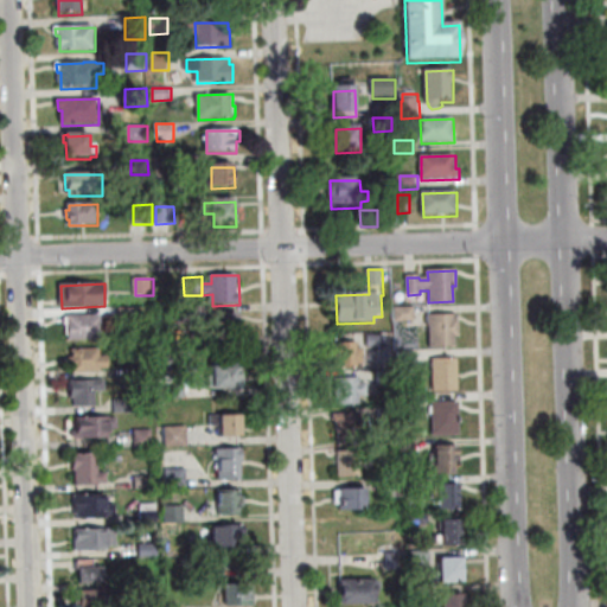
[(197,306),(197,318),(179,318),(178,306),(197,306)]
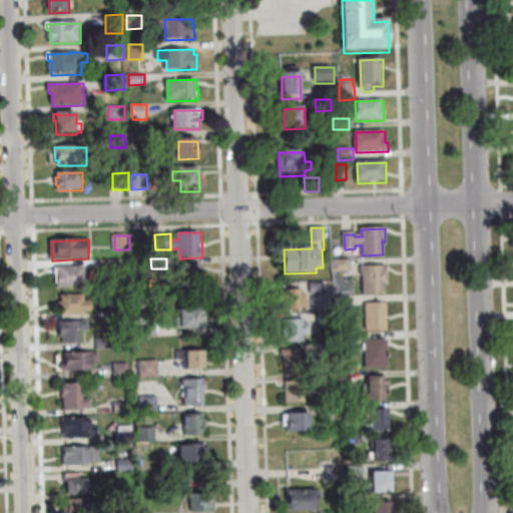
[(335,273),(334,260),(350,259),(351,272),(335,273)]
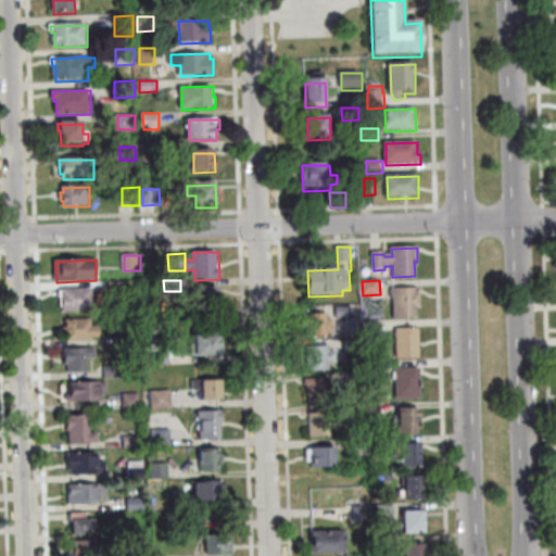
[(129,295),(111,297),(110,282),(129,282),(129,295)]
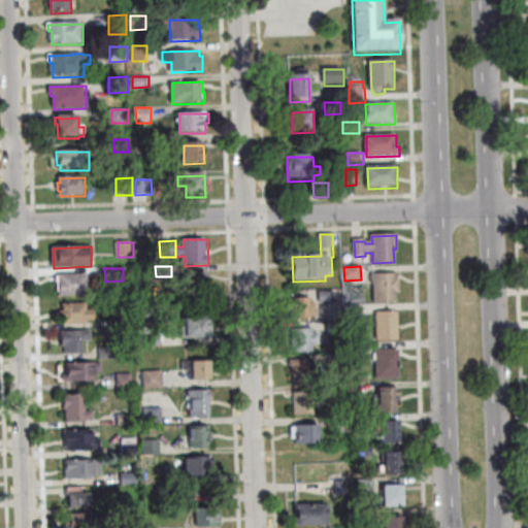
[(373,274),(395,273),(395,279),(399,279),(399,293),(396,293),(396,301),(374,301),(373,274)]
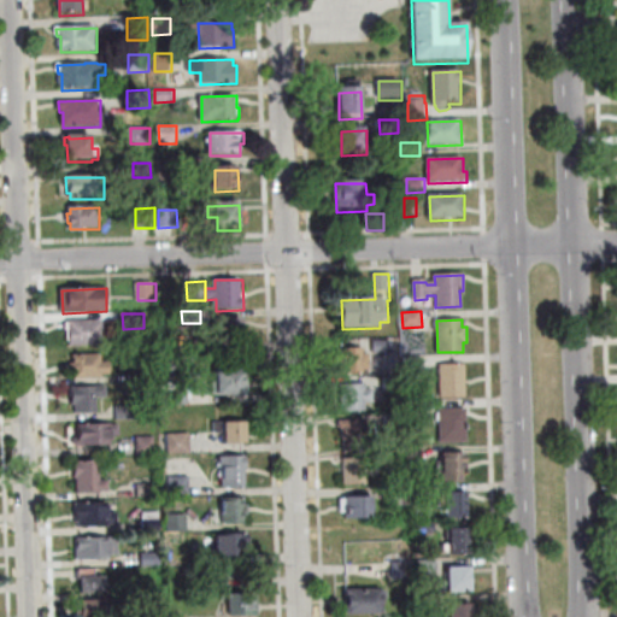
[(104,321),(105,346),(71,347),(70,322),(104,321)]
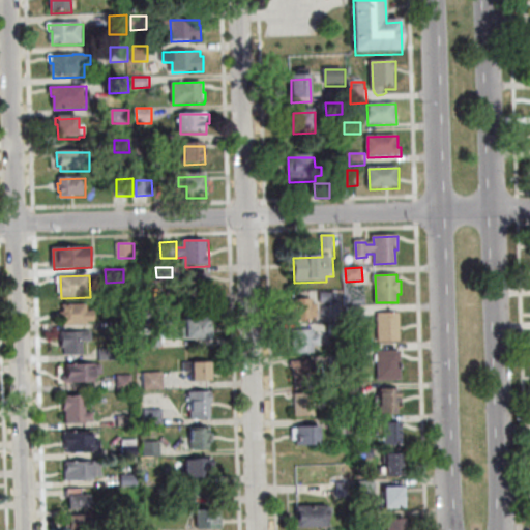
[(209,275),(209,295),(190,296),(190,294),(184,294),(184,286),(190,285),(190,276),(209,275)]
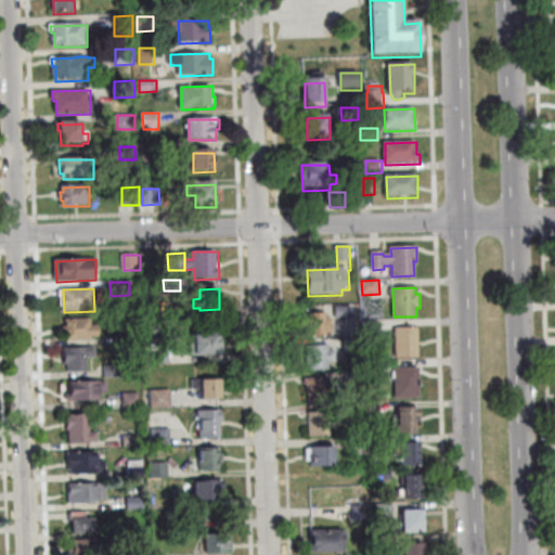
[(337,307),(351,307),(352,317),(337,317),(337,307)]
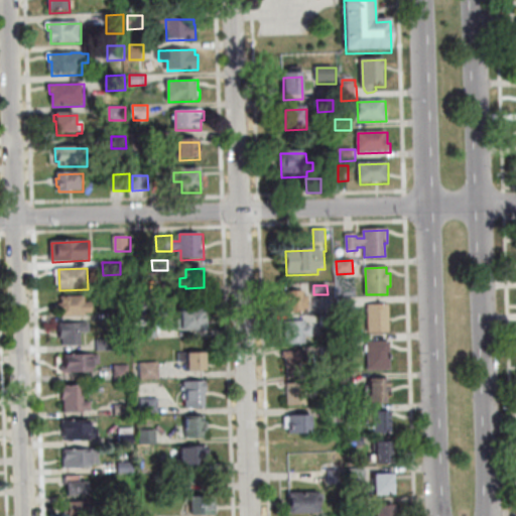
[(285,312),(284,290),(303,289),(303,296),(308,296),(308,308),(304,308),(304,311),(285,312)]
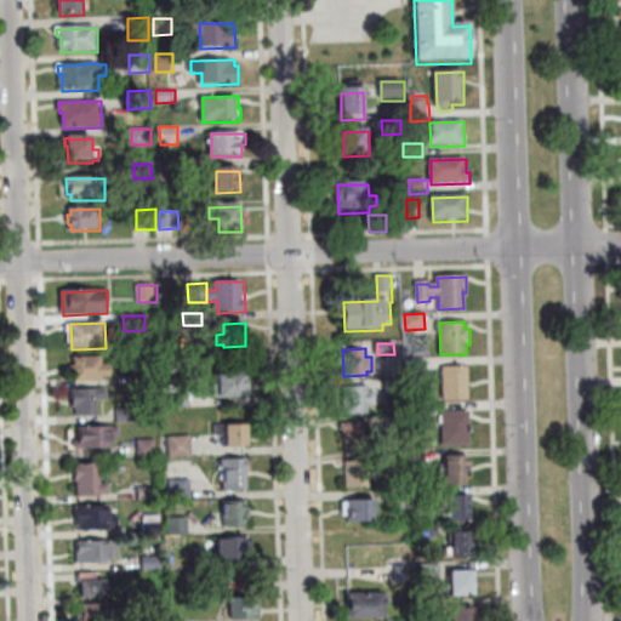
[(75,358),(103,358),(103,365),(112,365),(113,379),(104,379),(104,381),(75,382),(75,358)]
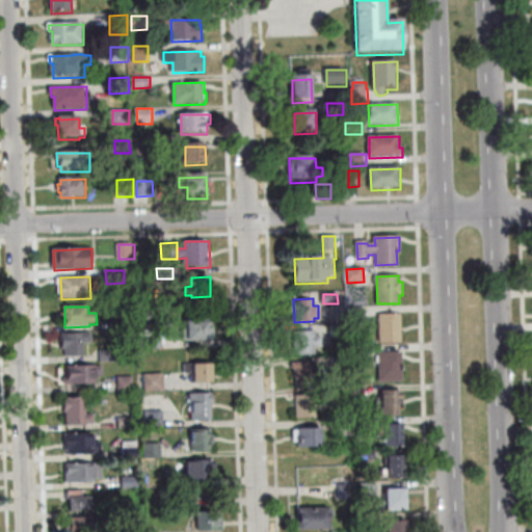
[(367,325),(350,326),(349,308),(366,308),(367,325)]
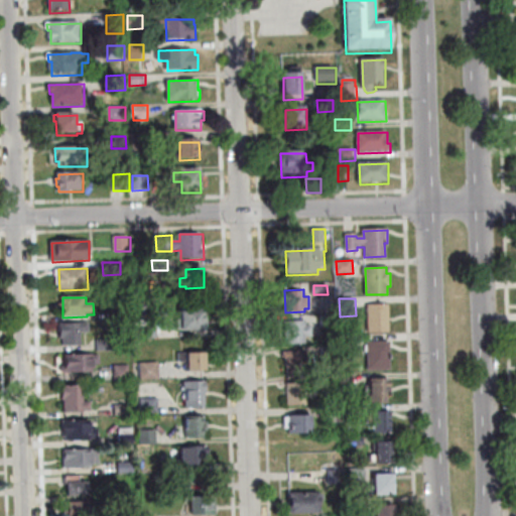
[(389,304),(390,333),(370,334),(369,305),(389,304)]
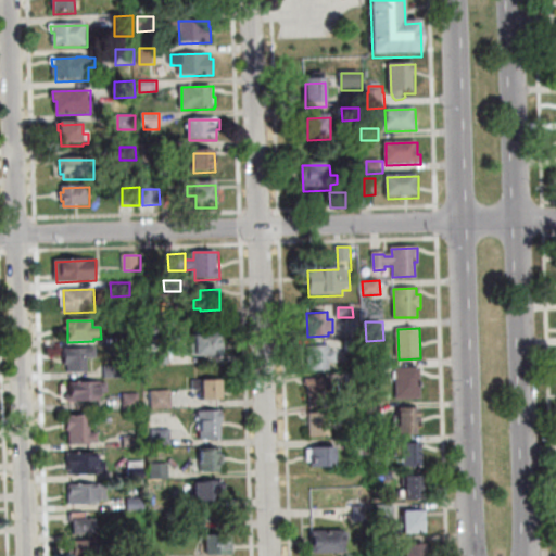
[(196,361),(196,357),(192,357),(192,346),(196,346),(194,338),(197,338),(197,335),(218,335),(218,337),(222,337),(222,359),(196,361)]
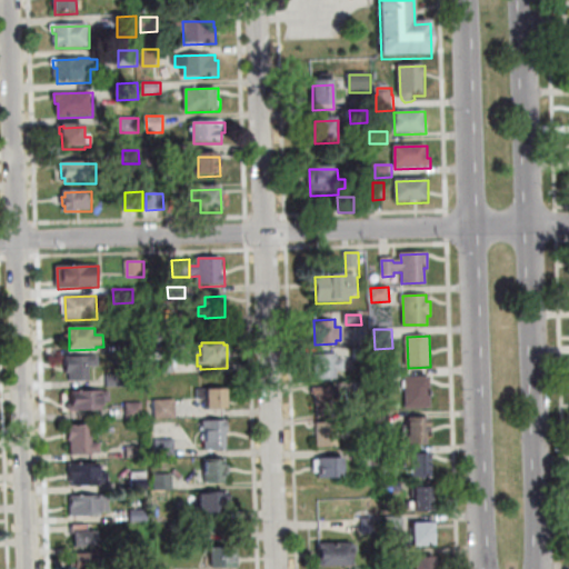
[(371,347),(372,358),(356,359),(356,347),(371,347)]
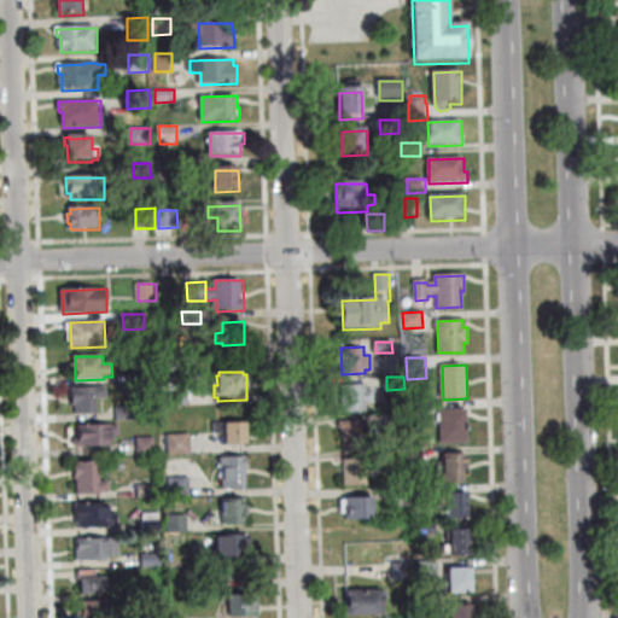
[(367,384),(367,390),(373,390),(374,402),(366,403),(366,413),(344,413),(343,384),(367,384)]
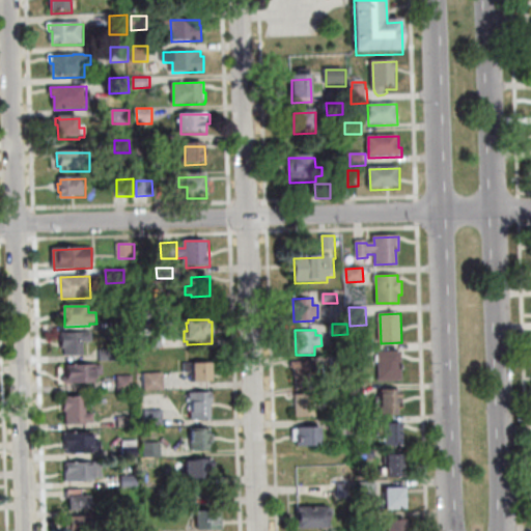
[(83,343),(84,354),(65,355),(64,351),(63,351),(62,334),(93,333),(93,343),(83,343)]
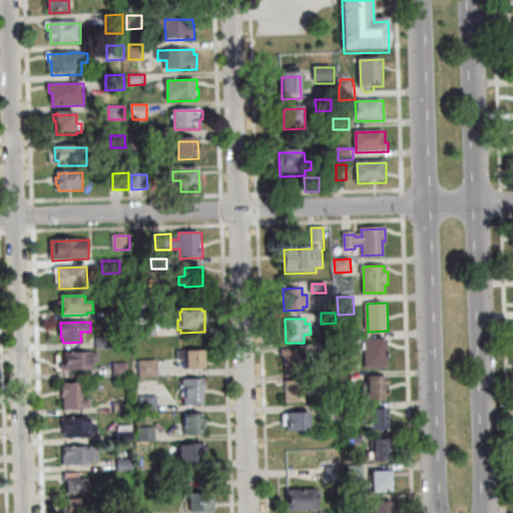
[(158,338),(144,338),(144,327),(158,326),(158,338)]
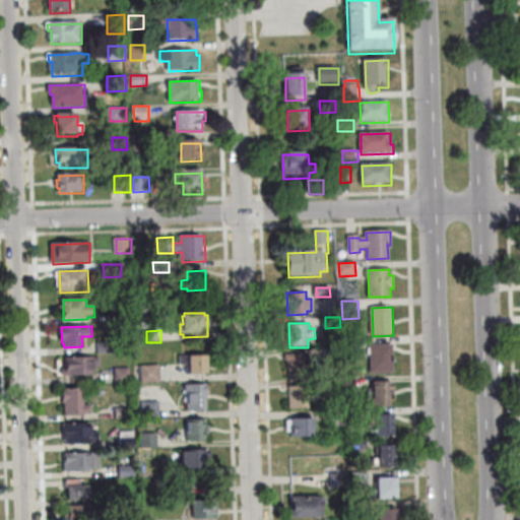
[(344,339),(359,339),(359,349),(344,350),(344,339)]
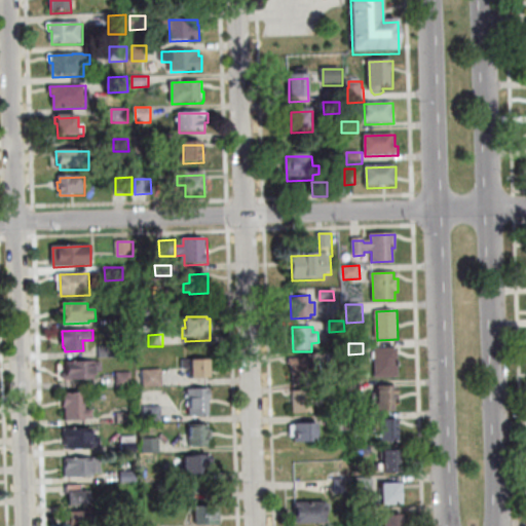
[(115,355),(101,355),(101,346),(115,346),(115,355)]
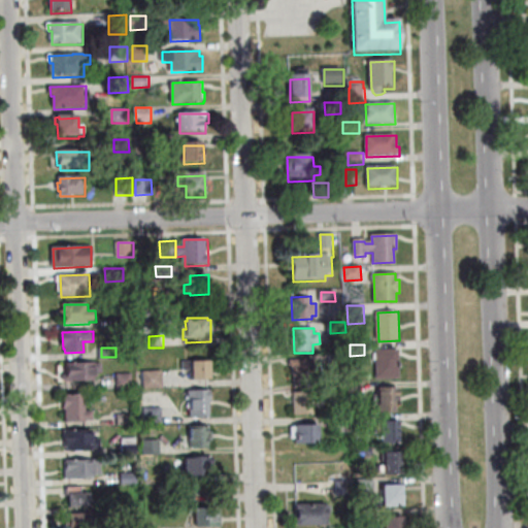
[(375,351),(399,350),(400,380),(376,381),(375,351)]
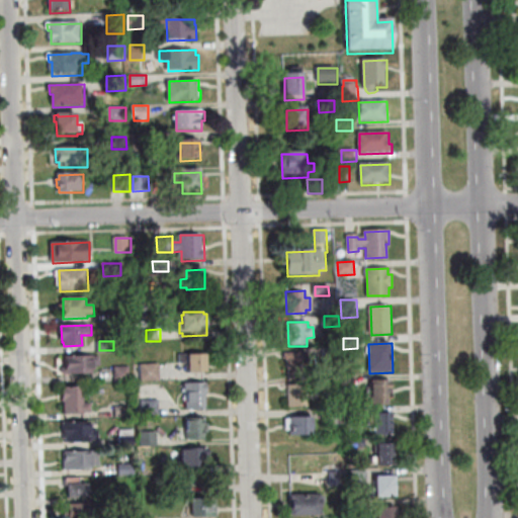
[(93,371),(65,372),(61,369),(61,366),(65,363),(64,353),(92,352),(92,354),(100,354),(100,363),(92,363),(93,371)]
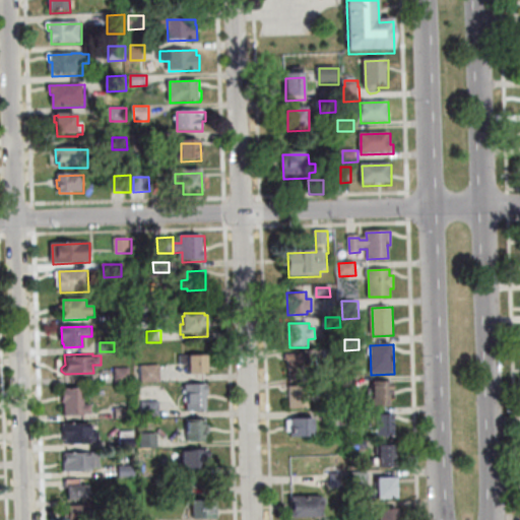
[(309,354),(310,378),(289,379),(288,355),(309,354)]
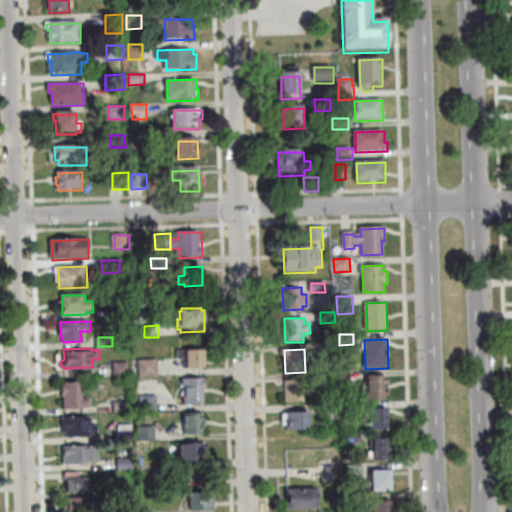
[(205,372),(188,372),(187,360),(179,360),(179,352),(204,351),(205,372)]
